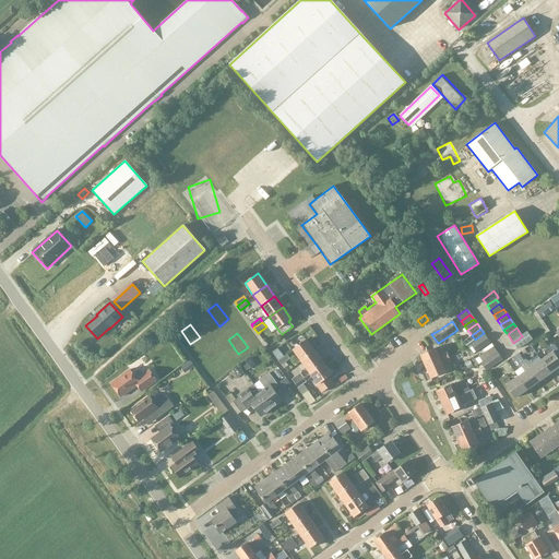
[(513,343),(518,349),(532,340),(526,333),(522,336),(513,343)]
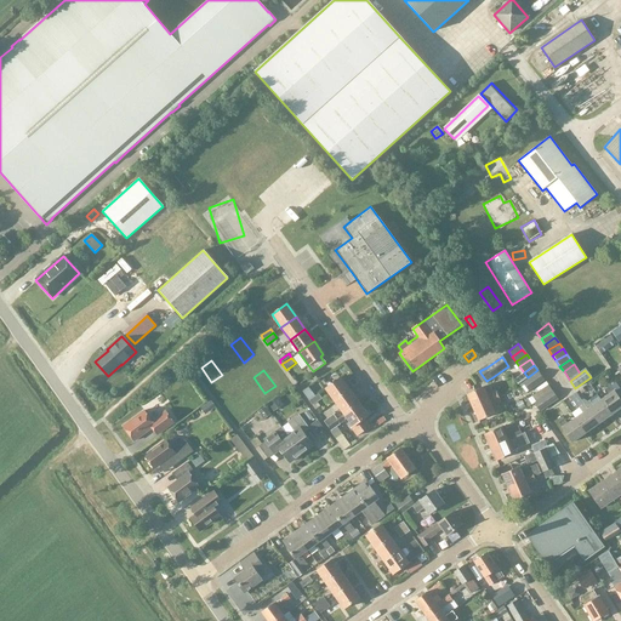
[(523,382),(528,391),(543,380),(537,372),(523,382)]
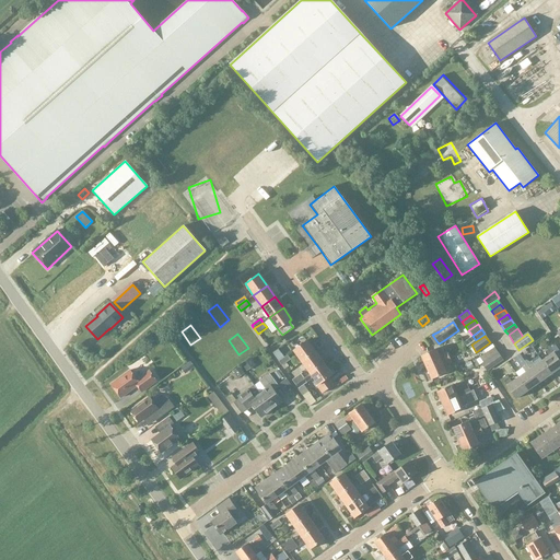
[(293,351),(301,362),(315,352),(307,340),(293,351)]
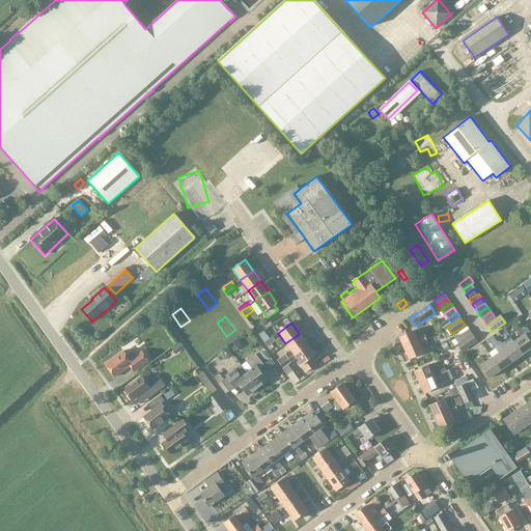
[(530,334),(526,327),(522,330),(525,334),(530,342),(530,341),(530,334)]
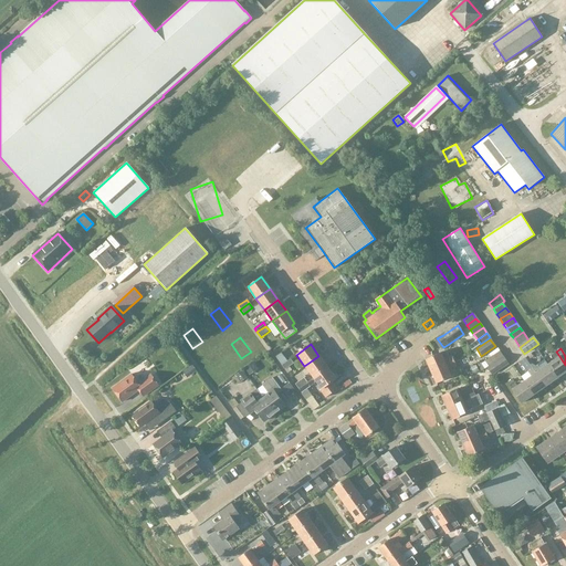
[(499,352),(478,366),(481,371),(486,367),(492,375),(507,364),(503,356),(499,352)]
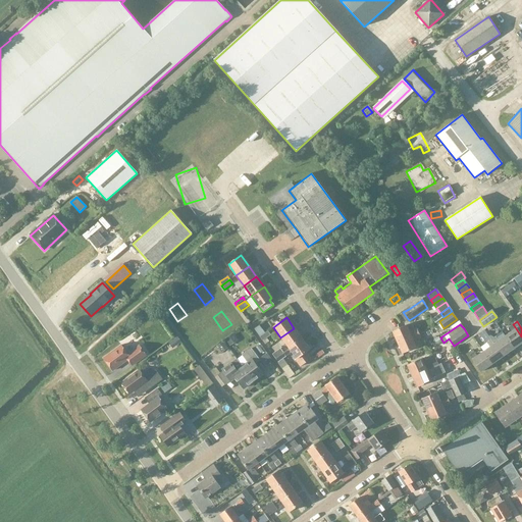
[(511,331),(505,336),(514,349),(521,342),(521,336),(516,328),(513,324),(508,327),(511,331)]
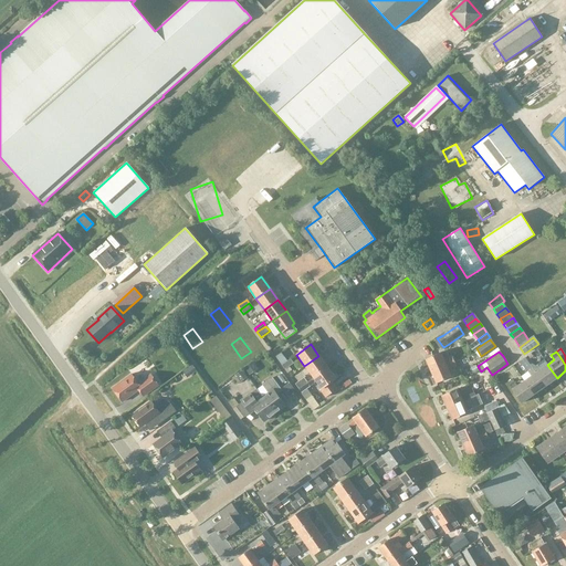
[(426,359),(430,371),(453,360),(452,356),(443,360),(440,353),(426,359)]
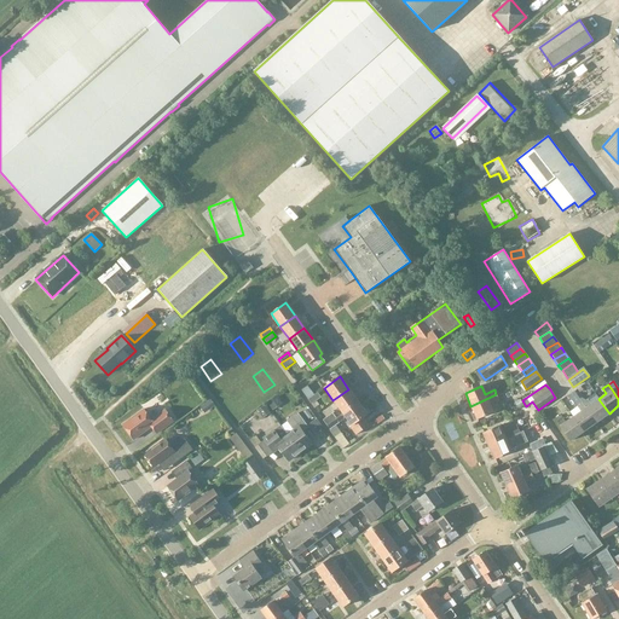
[(333,400),(342,412),(358,401),(348,389),(333,400)]
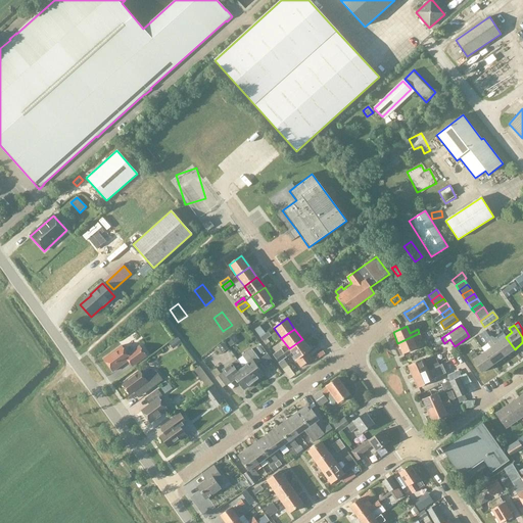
[(205,344),(195,330),(188,335),(197,349),(205,344)]
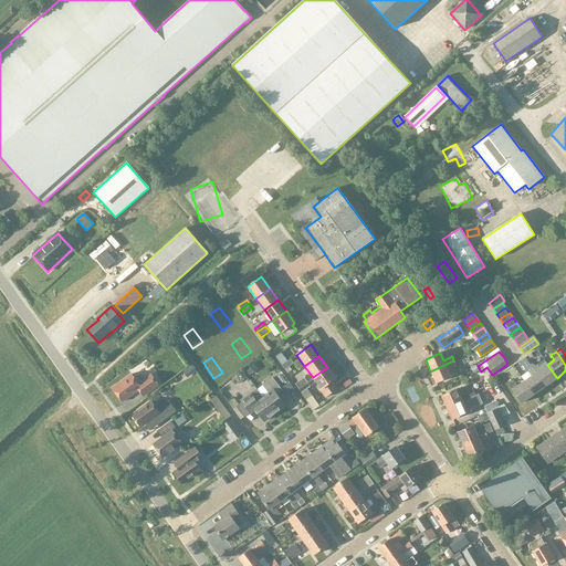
[(290,359),(282,365),(284,369),(293,364),(290,359)]
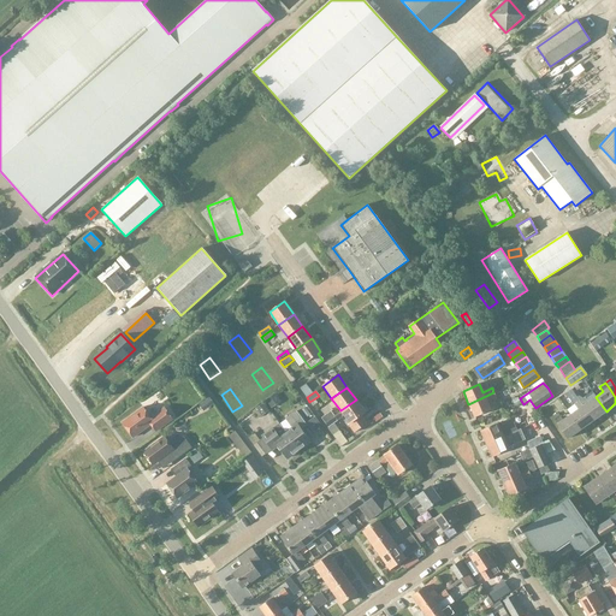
[(468,404),(474,418),(491,410),(487,402),(496,398),(493,392),(468,404)]
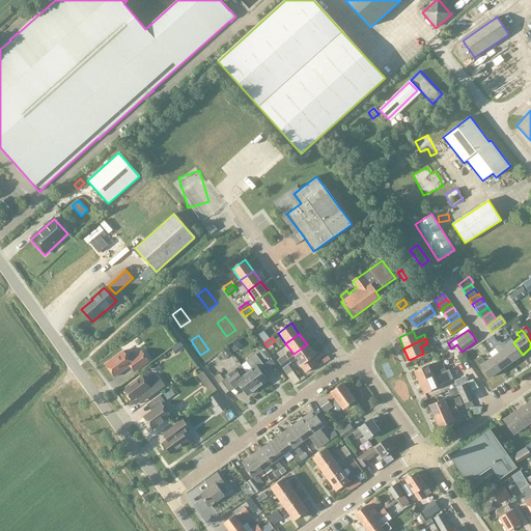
[(430,347),(437,356),(444,350),(438,341),(430,347)]
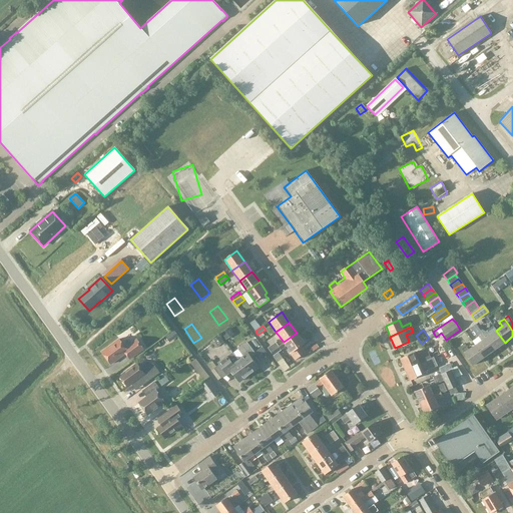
[(177,337),(173,331),(165,337),(169,343),(177,337)]
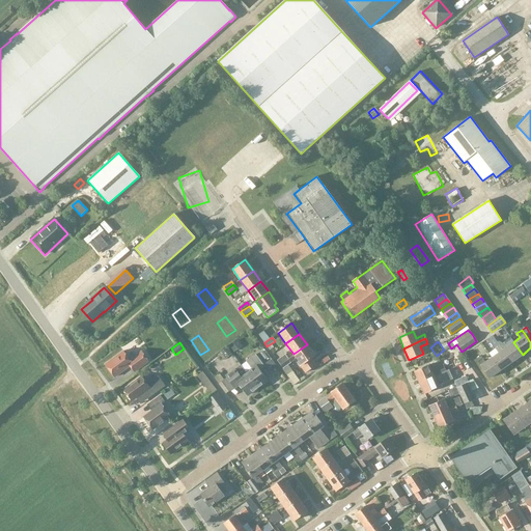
[(504,342),(500,345),(511,362),(523,355),(513,342),(507,346),(504,342)]
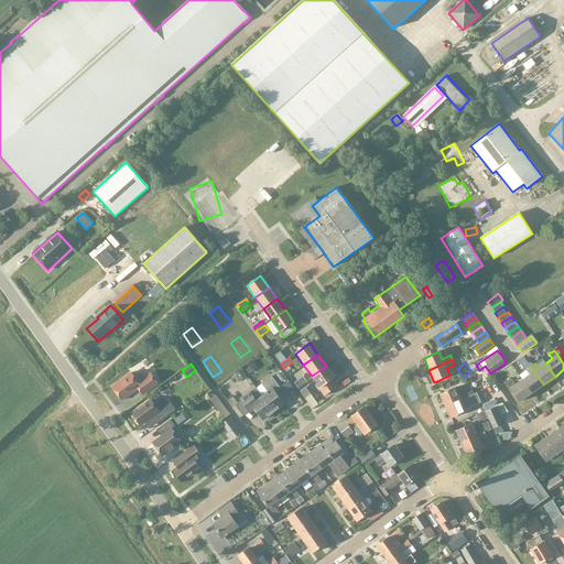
[(315,381),(320,388),(317,389),(323,397),(336,388),(331,380),(334,378),(326,366),(312,376),(312,377),(305,381),(296,387),(301,392),(315,381)]
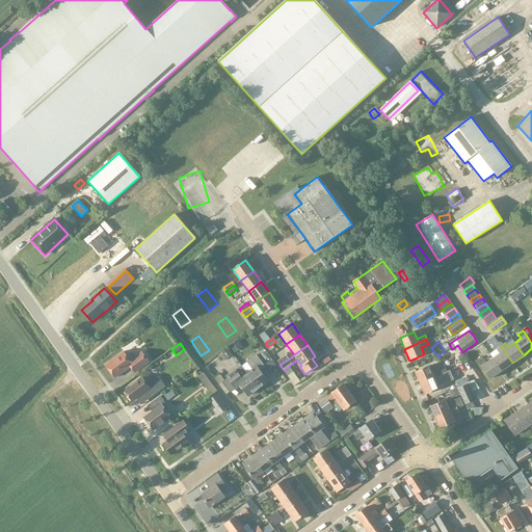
[(239,346),(233,351),(237,356),(243,352),(239,346)]
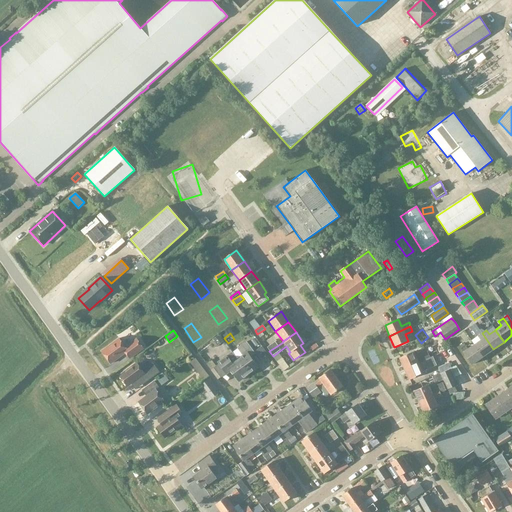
[(480,340),(474,345),(483,357),(493,349),(482,333),(477,336),(480,340)]
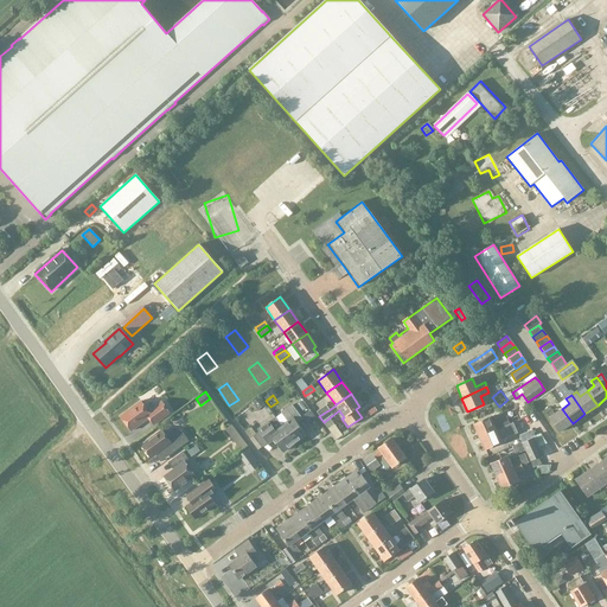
[(141,402),(120,416),(131,432),(148,419),(154,426),(170,414),(161,402),(148,411),(141,402)]
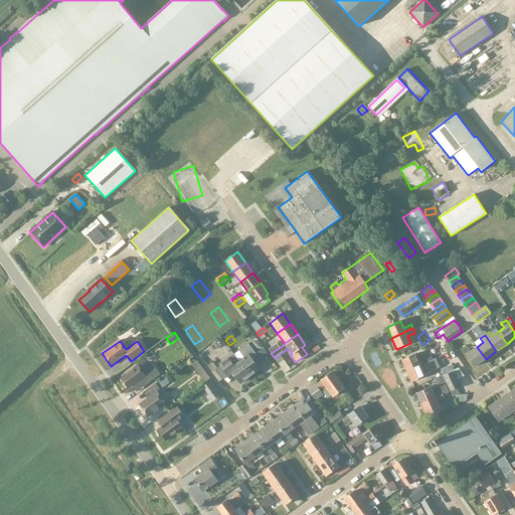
[(238,350),(243,358),(238,362),(249,376),(260,369),(251,359),(256,355),(247,344),(238,350)]
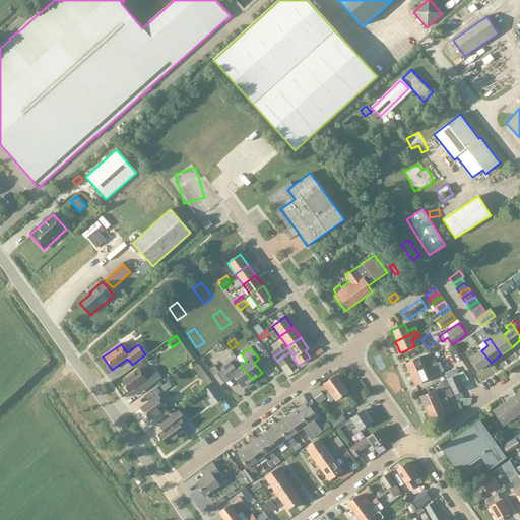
[(271,353),(273,356),(281,351),(279,347),(271,353)]
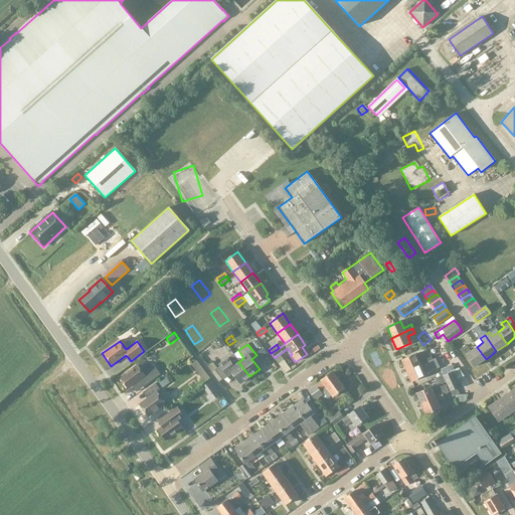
[(470,351),(467,347),(463,350),(466,354),(466,355),(475,367),(486,359),(477,347),(470,351)]
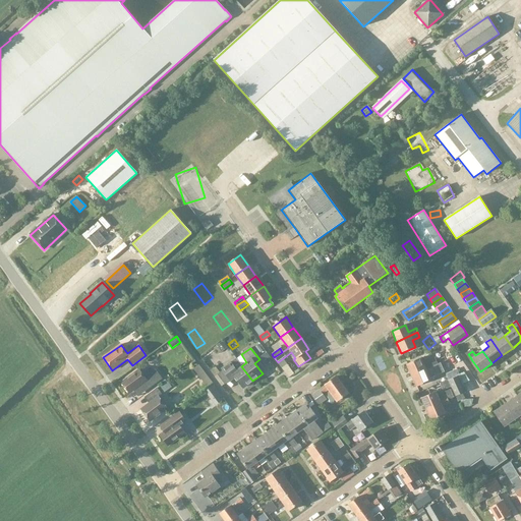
[(406,364),(411,375),(438,363),(435,357),(424,361),(425,362),(422,363),(420,358),(406,364)]
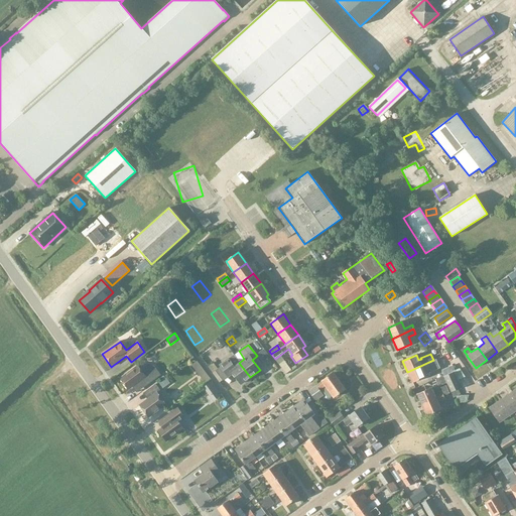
[(234,355),(228,359),(219,366),(220,367),(215,371),(223,381),(232,374),(240,385),(250,377),(239,363),(234,355)]
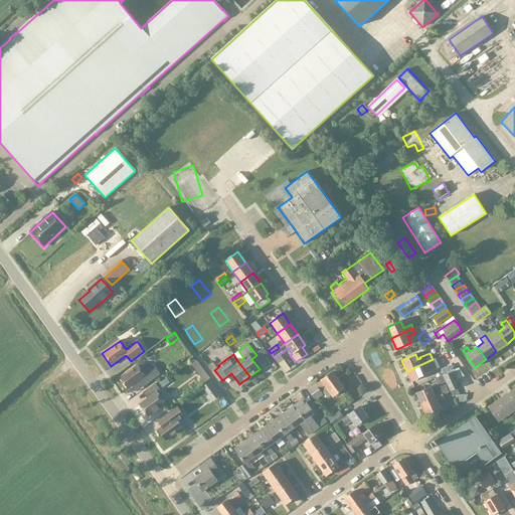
[(433,359),(406,371),(411,382),(425,376),(424,374),(439,367),(435,358),(433,359)]
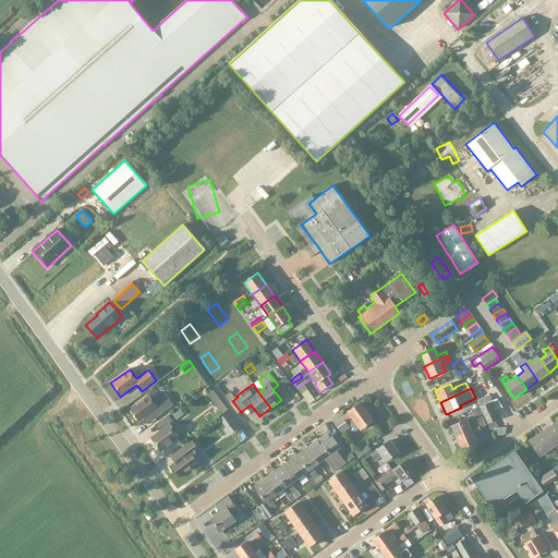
[(227,411),(211,391),(207,395),(221,415),(227,411)]
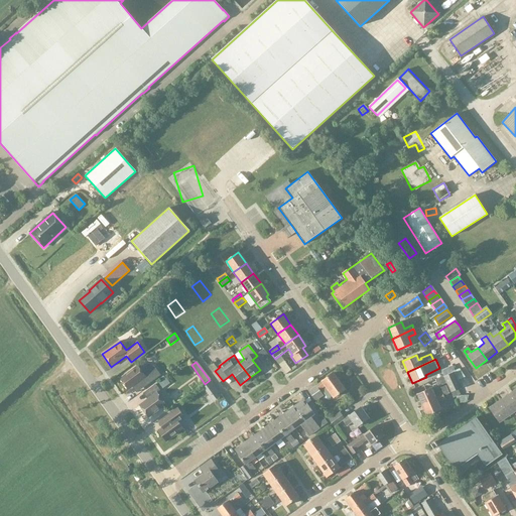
[(212,363),(207,365),(210,372),(216,369),(212,363)]
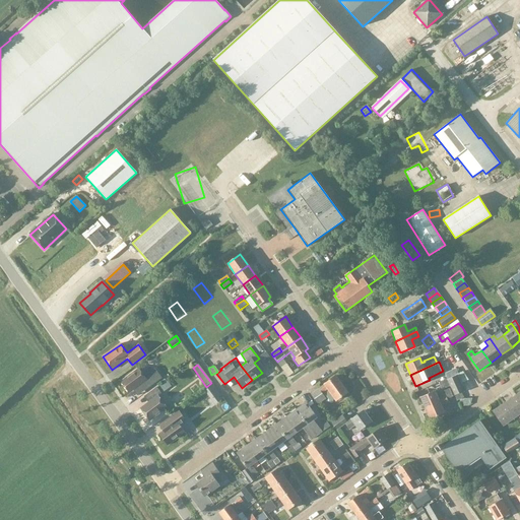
[(138,368),(121,381),(129,393),(142,383),(146,389),(161,378),(154,369),(144,376),(138,368)]
